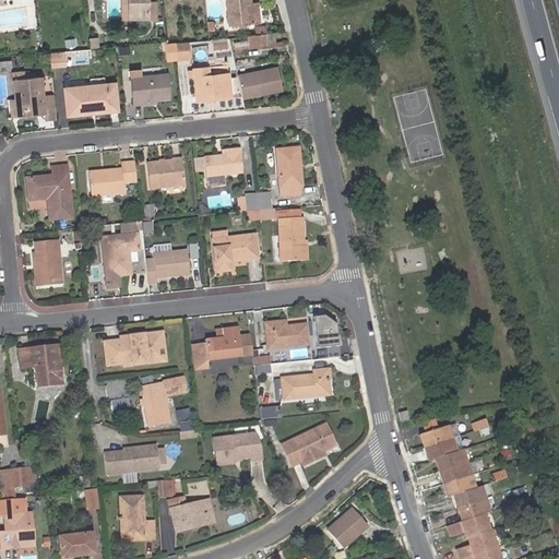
[(147,0),(128,0),(128,16),(147,18),(147,0)]
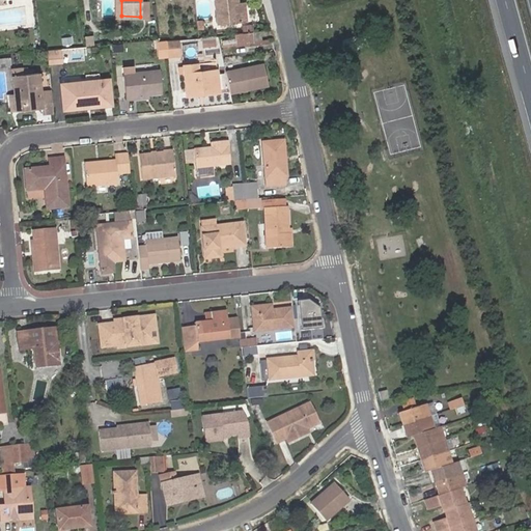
[(238,1),(240,0),(239,0),(216,0),(220,21),(240,17),(238,1)]
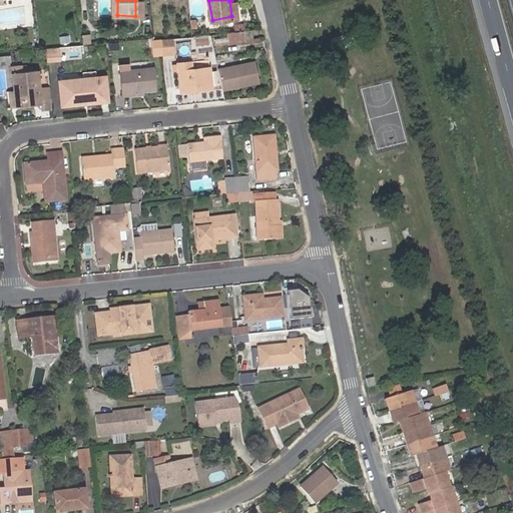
[(234,0),(231,0),(229,1),(231,16),(237,16),(234,0)]
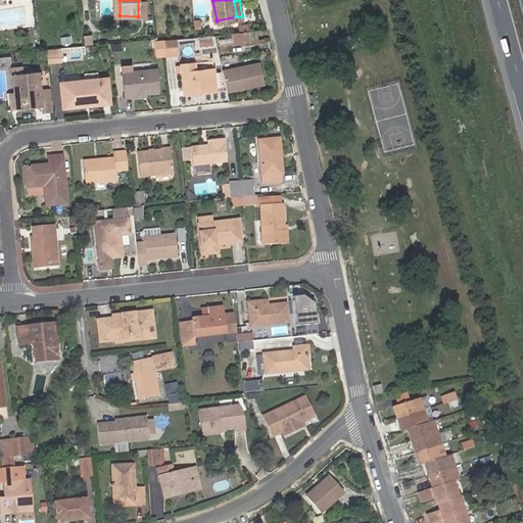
[(162,19),(155,20),(157,37),(163,37),(162,19)]
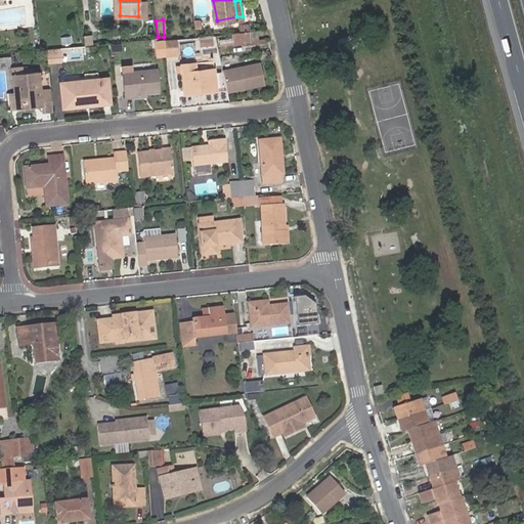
[(253,38),(260,37),(259,27),(251,28),(253,38)]
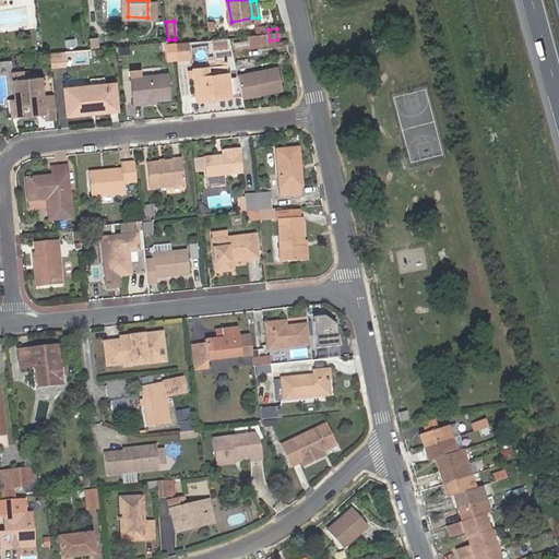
[(75,35),(64,36),(67,47),(76,46),(75,35)]
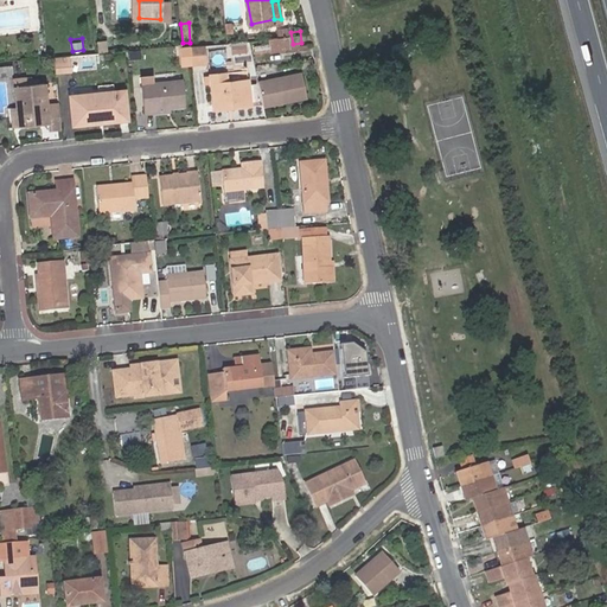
[(247,40),(231,42),(232,52),(248,51),(247,40)]
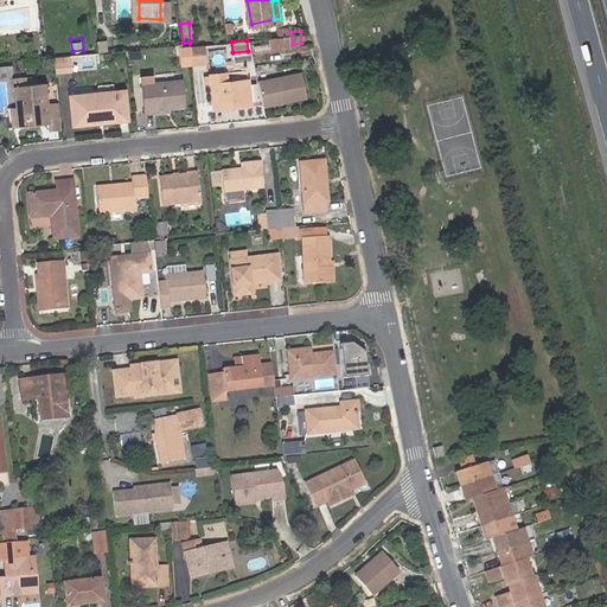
[(205,43),(193,44),(196,61),(208,59),(205,43)]
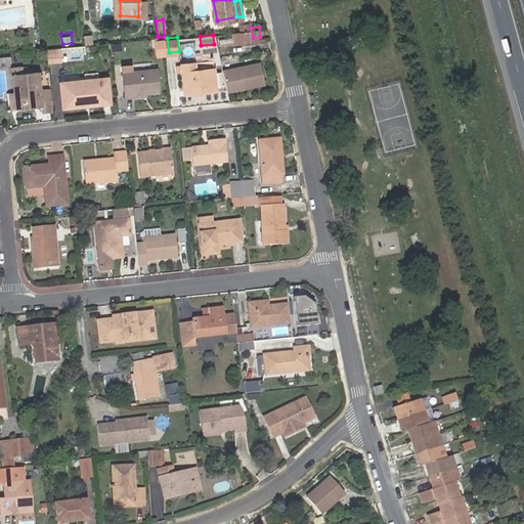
[(64,61),(62,47),(48,48),(49,63),(64,61)]
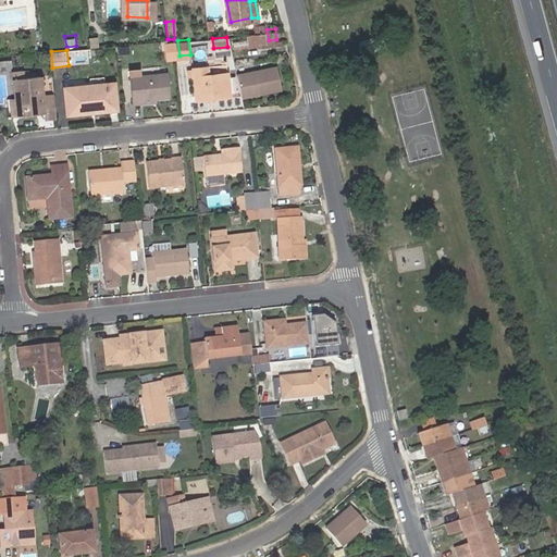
[(239,72),(244,94),(284,86),(279,63),(239,72)]
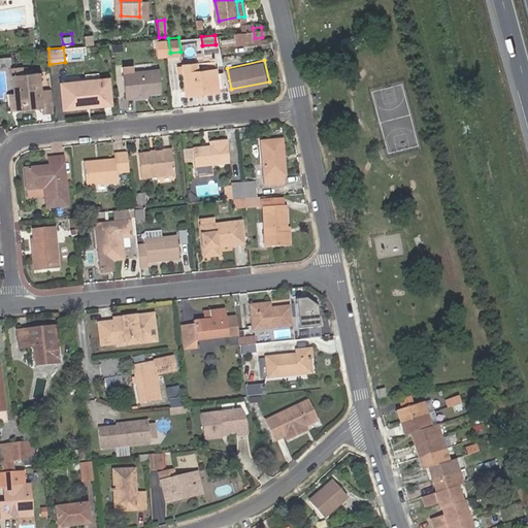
[(205,87),(206,90),(223,89),(221,66),(202,68),(202,61),(186,62),(187,71),(189,70),(191,88),(205,87)]
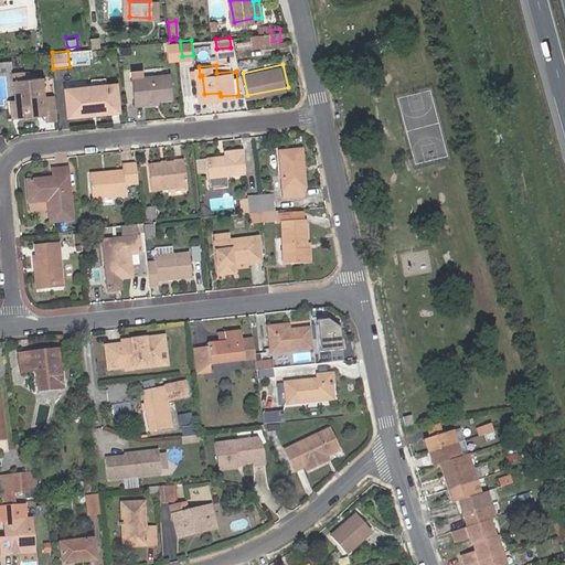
[(149,98),(161,97),(174,96),(172,72),(146,75),(145,67),(135,70),(136,76),(138,103),(149,102),(149,98)]
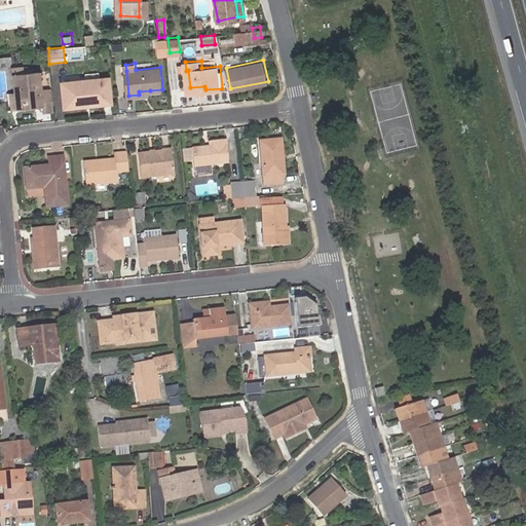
[(44,111),(54,110),(52,88),(43,89),(41,70),(24,72),(15,73),(17,90),(20,104),(25,103),(25,108),(44,106),(44,111)]
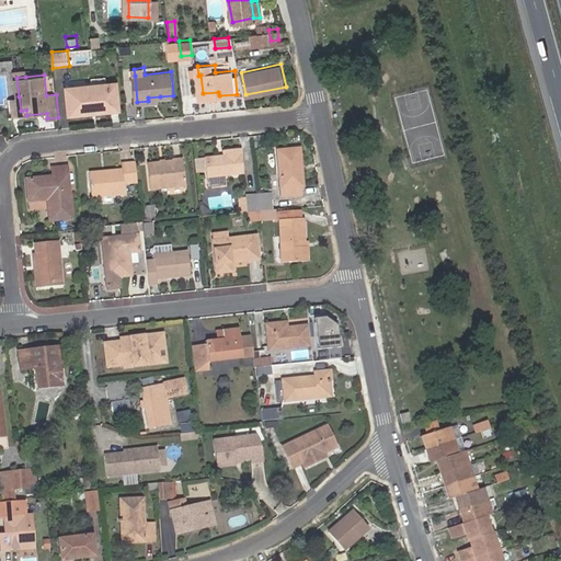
[(94,109),(121,105),(117,82),(67,87),(70,114),(94,112),(94,109)]
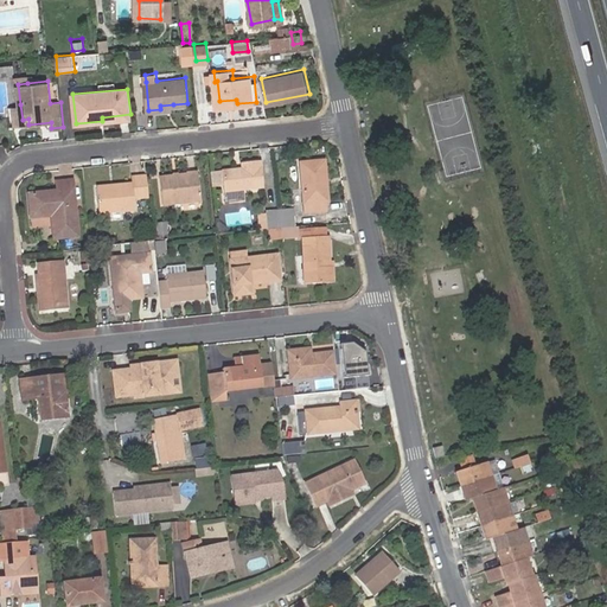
[(17,126),(29,125),(29,119),(23,120),(20,104),(14,106),(17,126)]
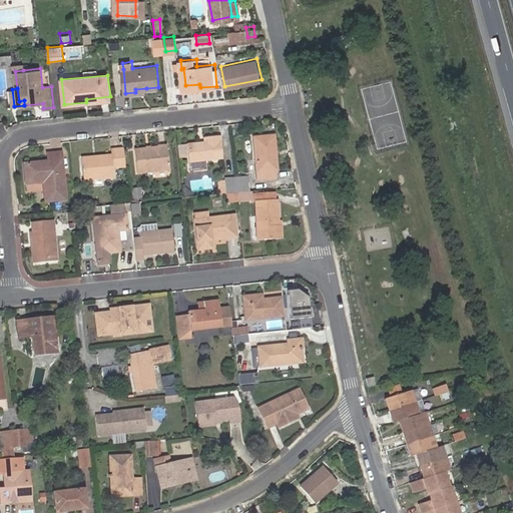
[(233,133),(223,134),(223,144),(234,143),(233,133)]
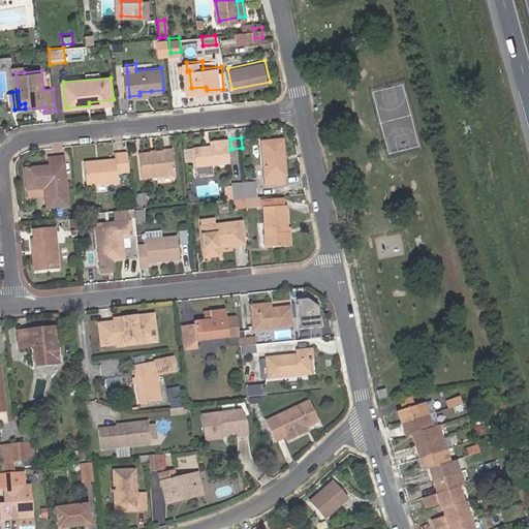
[(219,145),(213,146),(195,148),(197,166),(213,164),(232,162),(230,149),(230,138),(218,139),(219,145)]
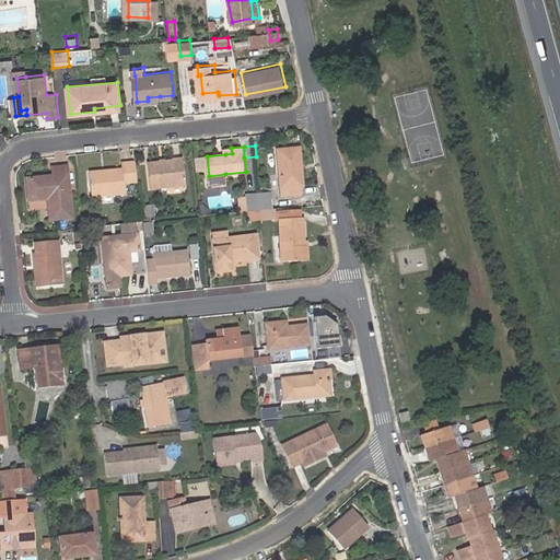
[(301,159),(303,159),(303,148),(281,148),(282,194),(302,194),(302,185),(304,185),(303,168),(301,170),(301,159)]
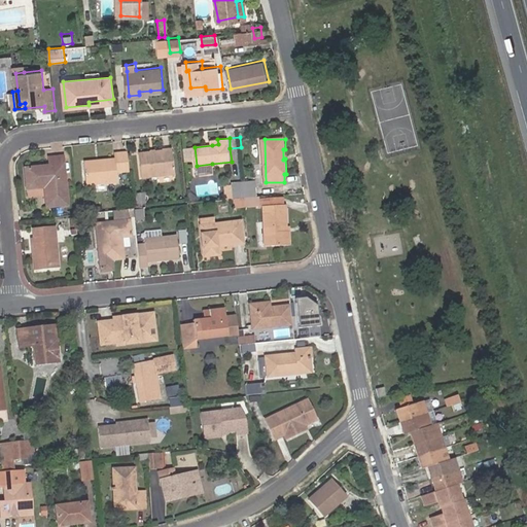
[(170,150),(138,153),(140,177),(173,174),(170,150)]
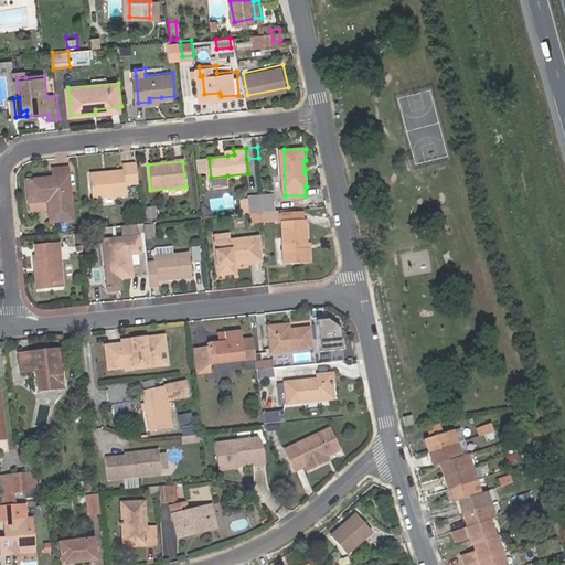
[(88,173),(89,198),(123,195),(123,187),(137,184),(135,163),(120,166),(121,171),(88,173)]
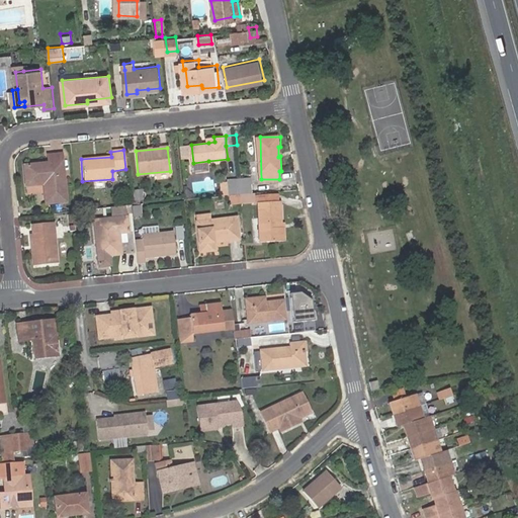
[(49,163),(24,165),(26,185),(44,184),(46,203),(66,201),(62,154),(48,155),(49,163)]
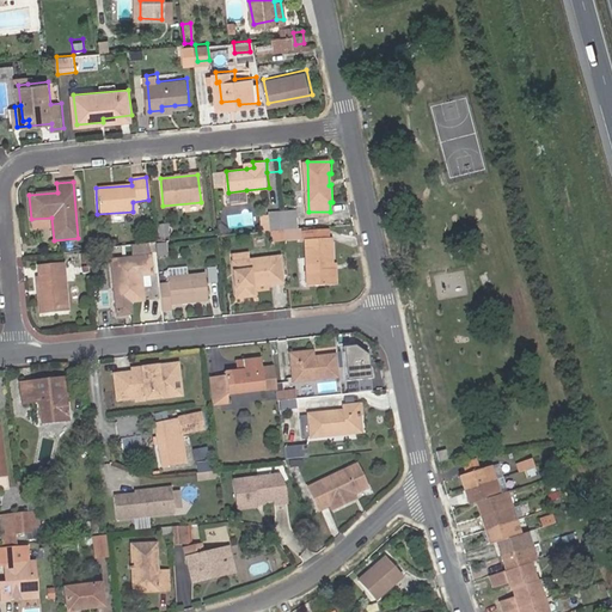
[(283,210),(286,228),(301,227),(299,209),(283,210)]
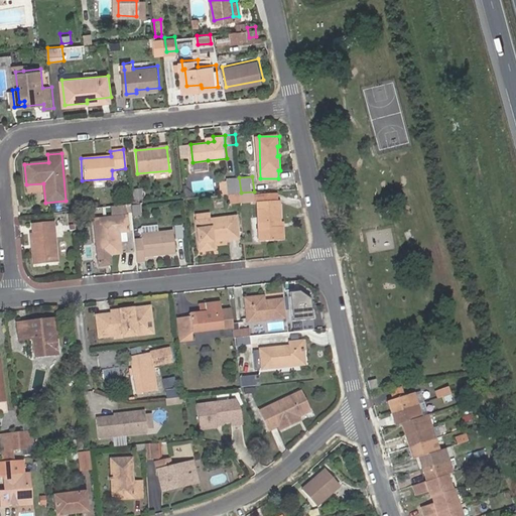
[(231,191),(231,195),(241,192),(239,177),(230,178),(230,179),(231,191)]
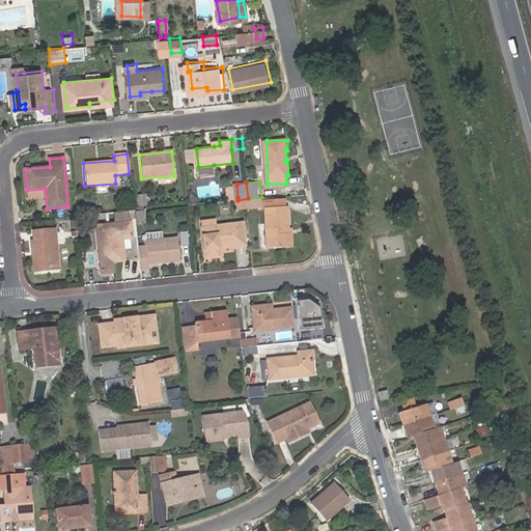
[(236,185),(226,186),(227,198),(238,197),(236,185)]
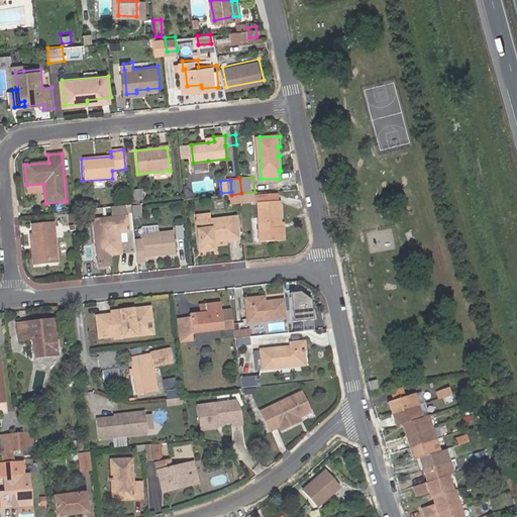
[(140,188),(132,189),(134,200),(141,199),(140,188)]
